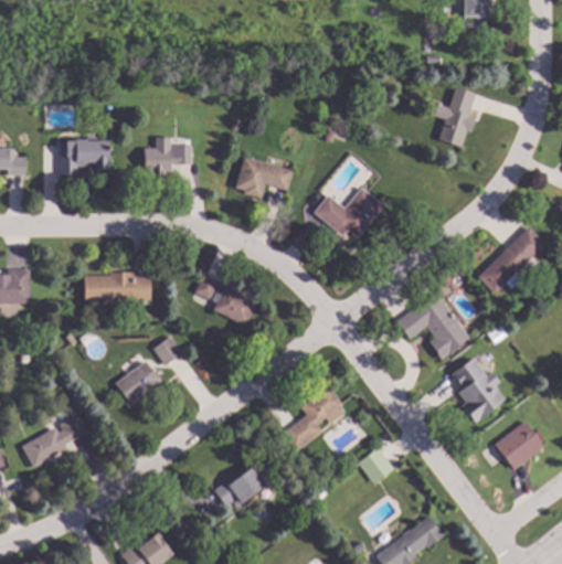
[(489,0),(489,17),(487,17),(487,32),(465,32),(464,0),(489,0)]
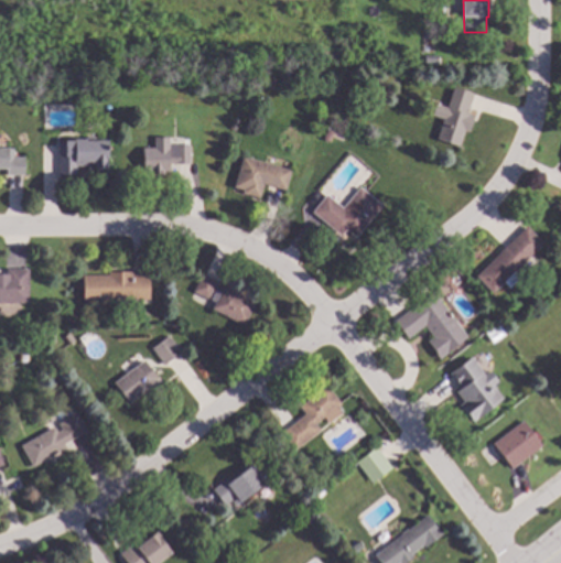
[(439,67),(425,67),(425,56),(439,56),(439,67)]
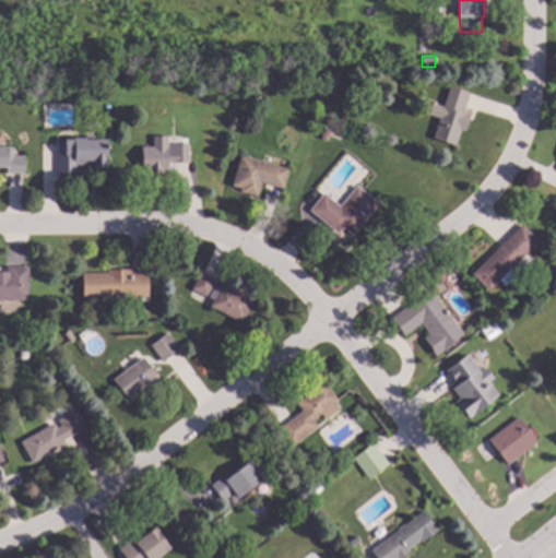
[(407,78),(393,79),(392,70),(406,69),(407,78)]
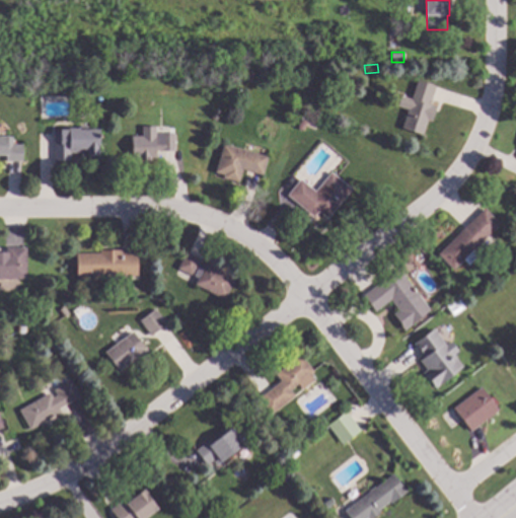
[(255,83),(247,83),(247,70),(255,70),(255,83)]
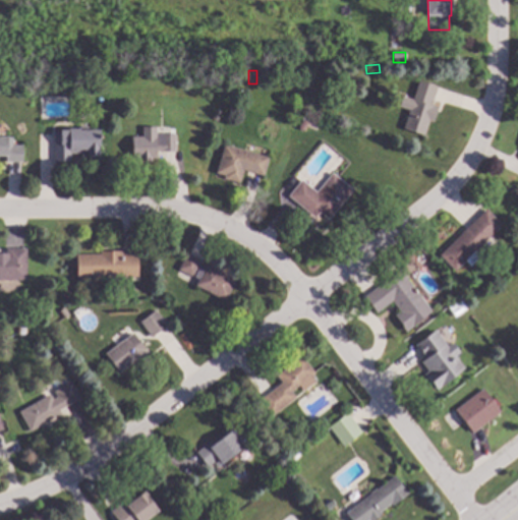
[(439,85),(433,104),(439,106),(434,122),(429,121),(424,136),(404,129),(410,110),(398,106),(402,96),(413,100),(420,79),(439,85)]
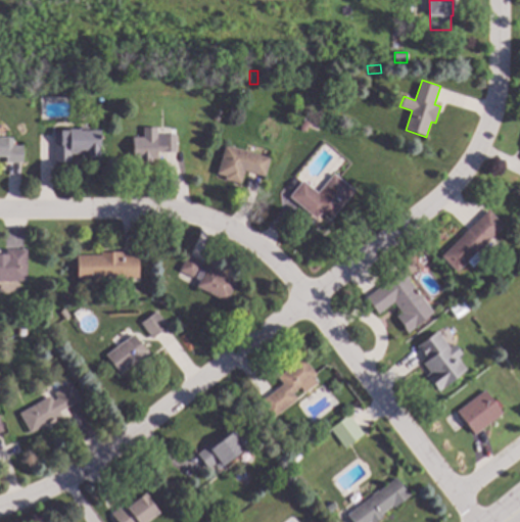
[(311,122),(308,132),(300,130),(303,120),(311,122)]
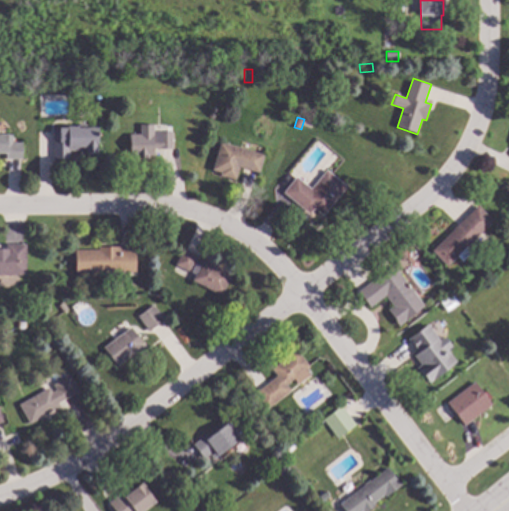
[(156,131),(163,131),(163,132),(174,131),(175,148),(156,149),(156,156),(151,156),(151,158),(144,158),(144,161),(138,161),(138,156),(131,156),(131,134),(141,134),(141,124),(156,123),(156,131)]
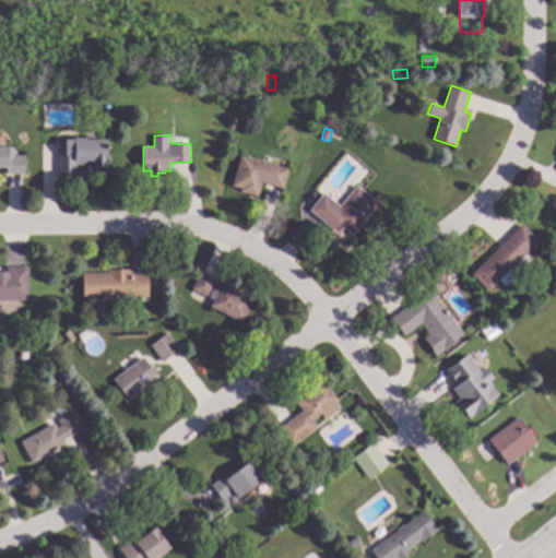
[(87,140),(109,139),(109,161),(108,161),(108,167),(95,167),(95,165),(78,165),(78,174),(60,174),(59,144),(66,144),(66,140),(75,140),(74,138),(87,138),(87,140)]
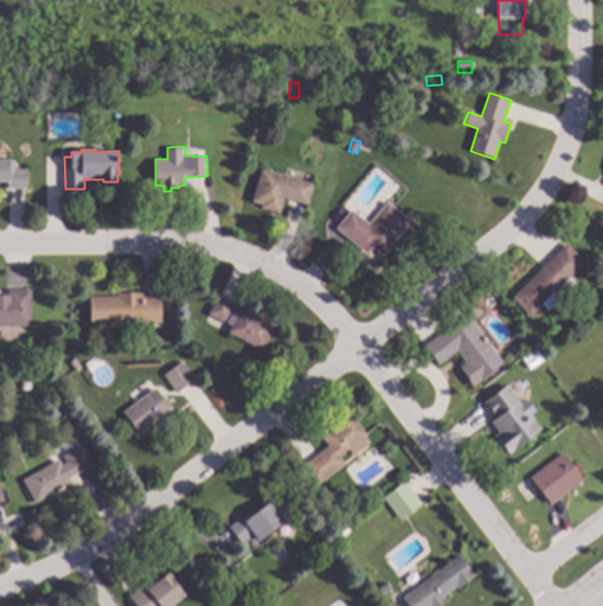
[(11,170),(29,170),(29,189),(8,189),(8,182),(0,182),(0,159),(11,159),(11,170)]
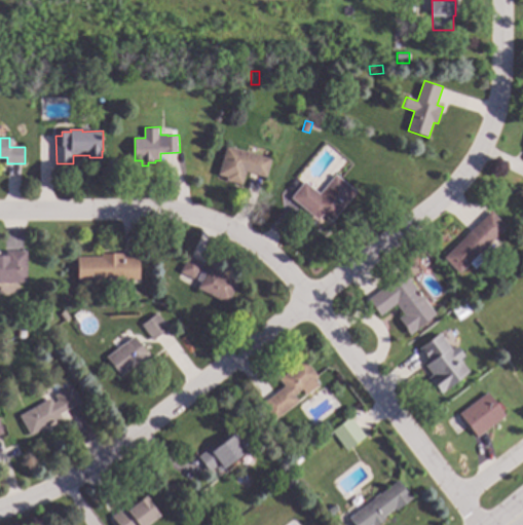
[(273,158),(268,178),(248,172),(244,186),(227,181),(228,178),(220,175),(228,146),(273,158)]
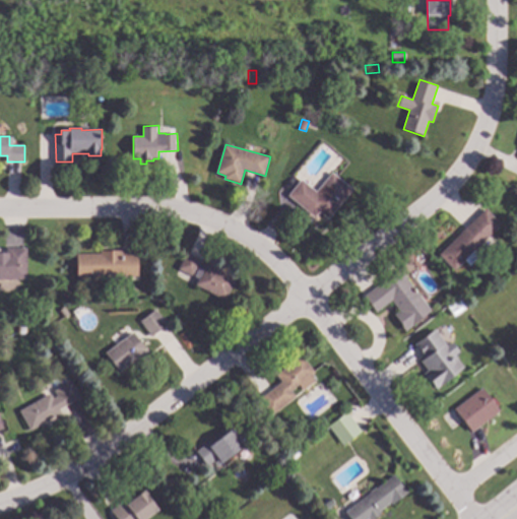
[(353,190),(329,218),(321,211),(316,217),(289,195),(303,179),(317,191),(333,173),(353,190)]
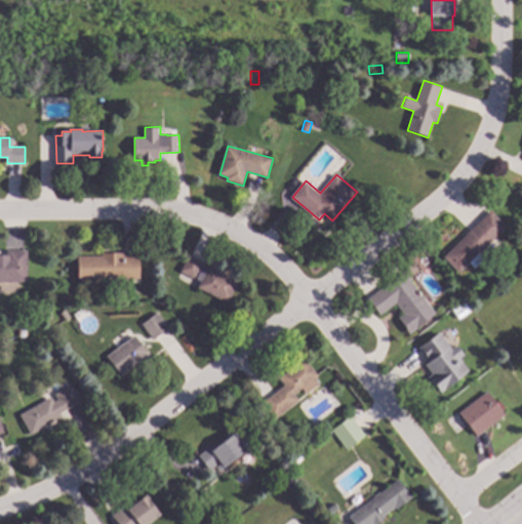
[(507,226),(480,252),(485,257),(475,268),(470,263),(459,273),(444,257),(490,210),(507,226)]
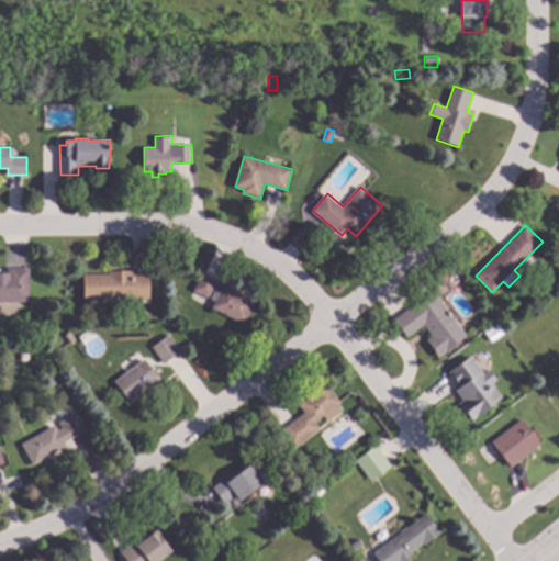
[(31,302),(0,302),(0,273),(9,273),(9,268),(31,268),(31,302)]
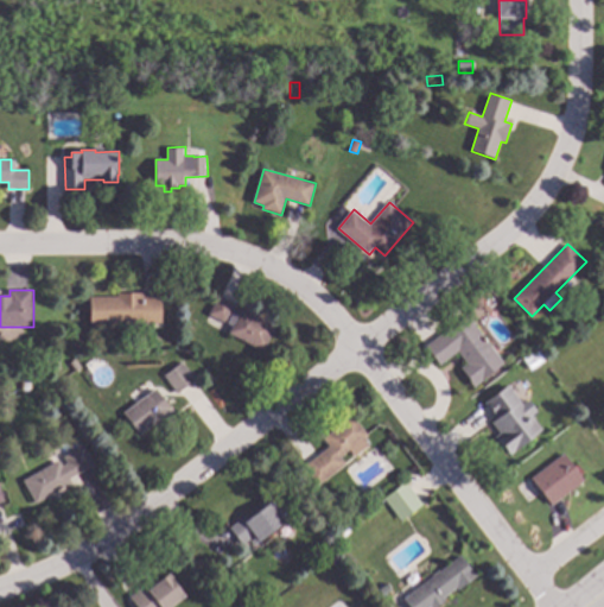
[(145,296),(163,296),(163,323),(91,326),(90,297),(119,297),(119,293),(145,293),(145,296)]
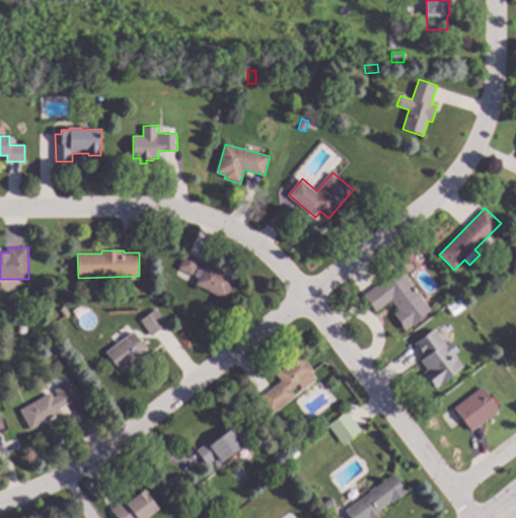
[(202,261),(200,264),(206,267),(207,264),(210,265),(211,264),(224,271),(223,272),(236,279),(225,300),(197,284),(200,278),(195,276),(194,277),(179,269),(188,253),(202,261)]
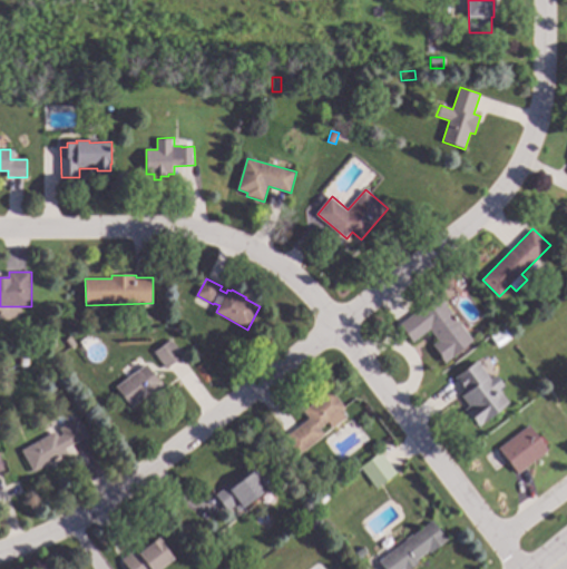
[(473,341),(445,363),(432,345),(439,341),(430,330),(413,343),(400,325),(440,295),(473,341)]
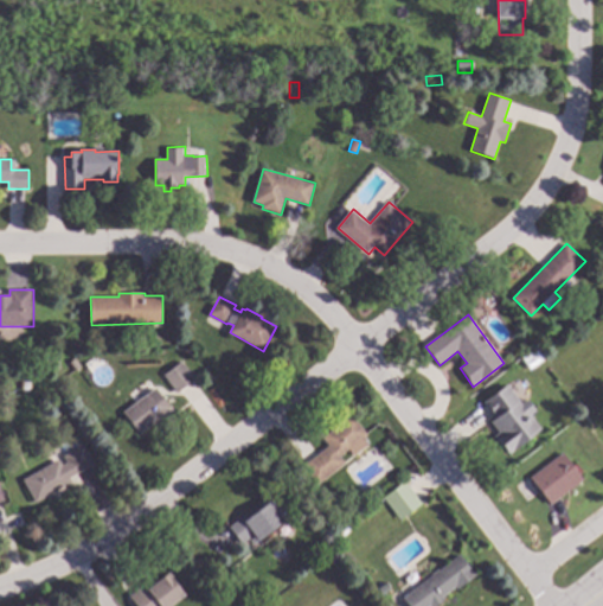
[(540,363),(531,369),(525,361),(534,353),(540,363)]
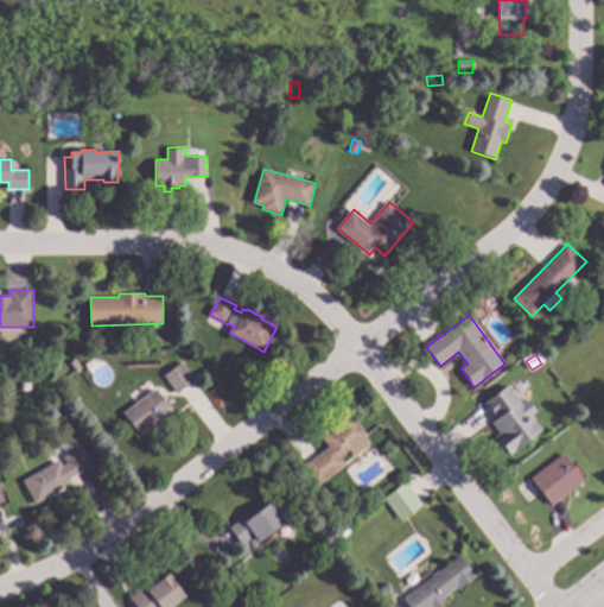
[(82,368),(77,372),(70,362),(75,359),(82,368)]
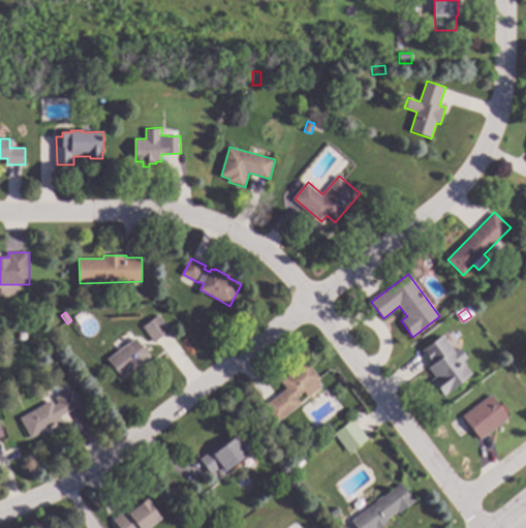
[(171,331),(155,342),(144,327),(159,315),(171,331)]
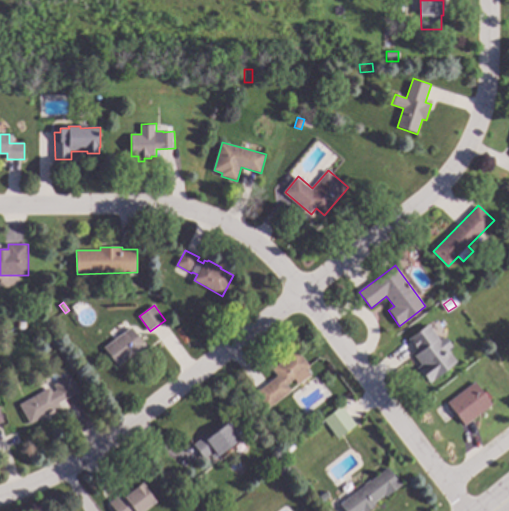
[(27,329),(19,329),(19,321),(27,321),(27,329)]
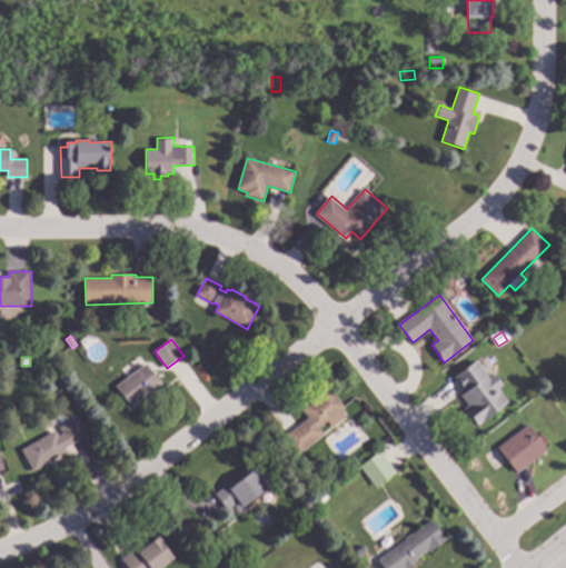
[(490,378),(496,374),(504,385),(498,388),(509,402),(478,425),(473,418),(472,418),(465,409),(469,405),(462,396),(467,391),(455,377),(477,360),(490,378)]
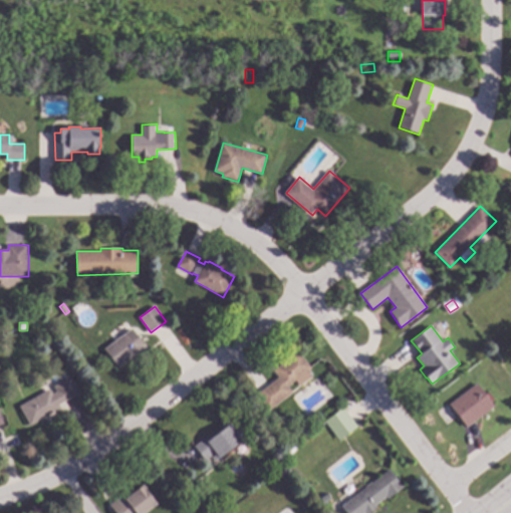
[(148,348),(132,360),(131,359),(119,367),(105,349),(133,328),(148,348)]
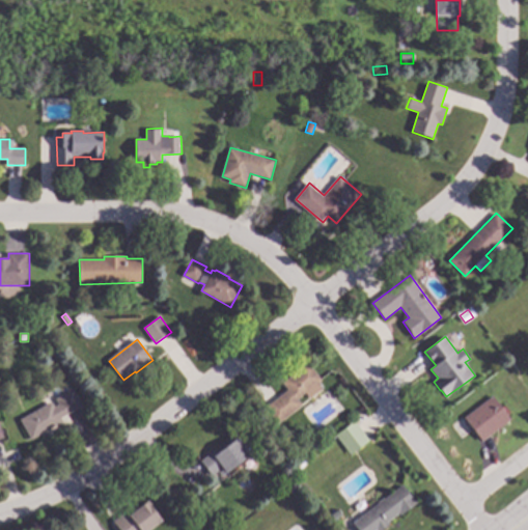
[(323,381),(318,384),(323,390),(310,399),(306,394),(299,399),(303,406),(278,425),(265,409),(288,390),(283,383),(309,363),(323,381)]
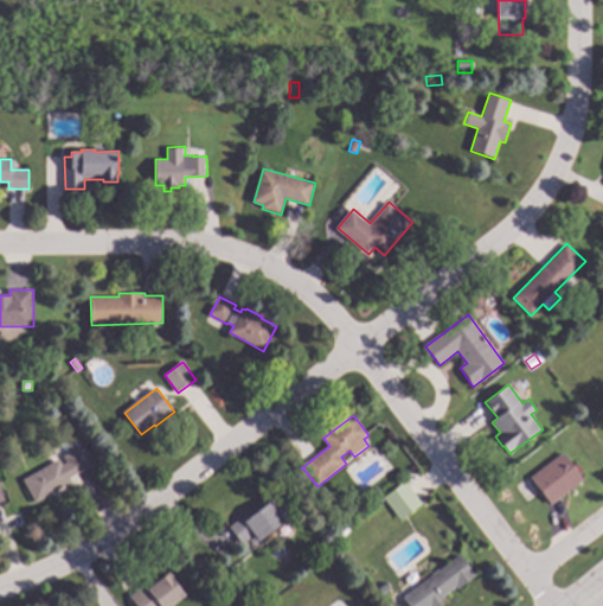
[(95,465),(70,478),(74,484),(37,503),(24,479),(59,460),(63,465),(68,461),(65,457),(84,446),(95,465)]
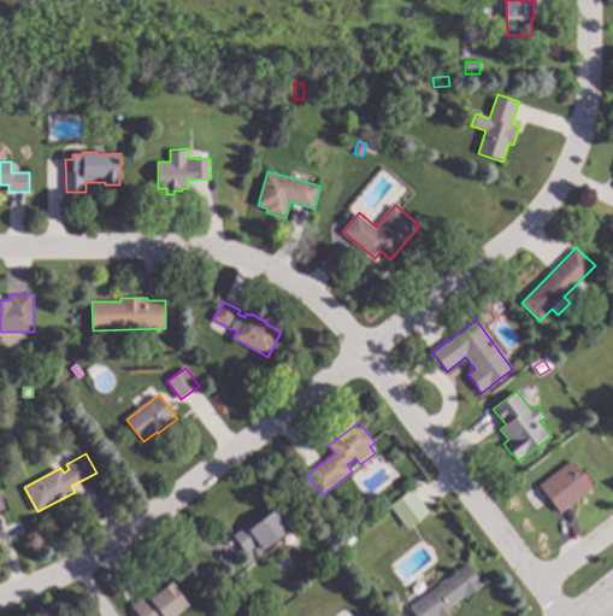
[(595,488),(560,512),(540,484),(575,458),(595,488)]
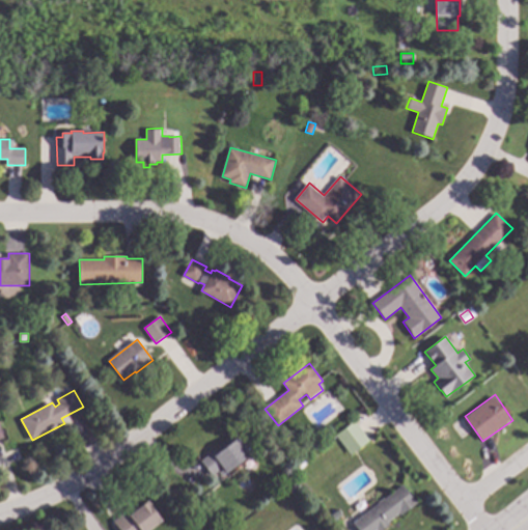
[(369,441),(352,454),(336,436),(355,421),(369,441)]
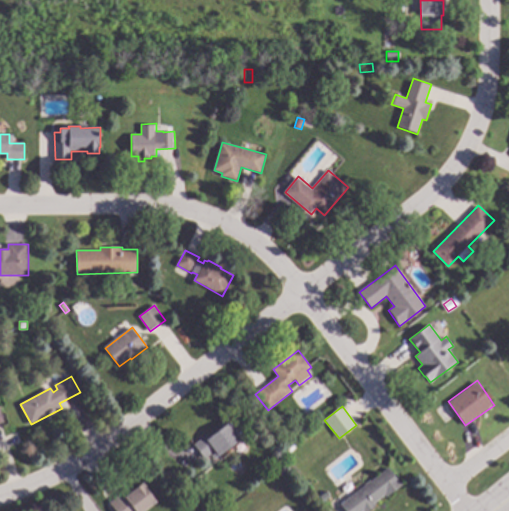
[(236,427),(235,428),(242,438),(215,459),(211,454),(205,459),(194,444),(229,418),(236,427)]
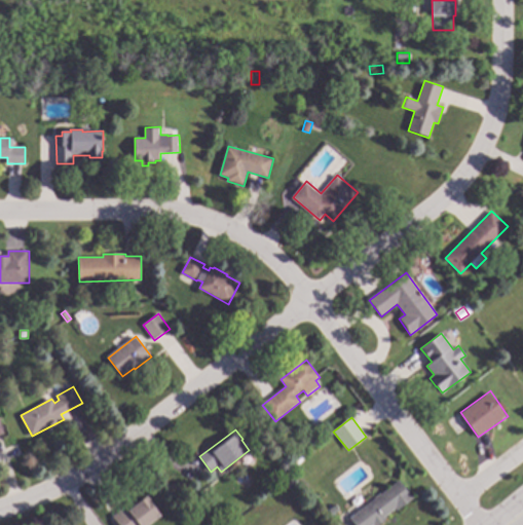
[(411,494),(414,498),(399,511),(397,509),(384,518),(386,520),(379,524),(356,524),(350,518),(400,481),(411,494)]
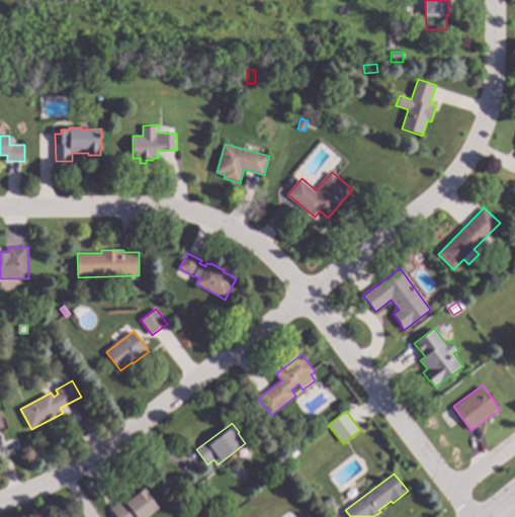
[(148,492),(148,493),(159,508),(147,516),(116,516),(110,509),(124,498),(125,499),(134,492),(136,495),(145,488),(148,492)]
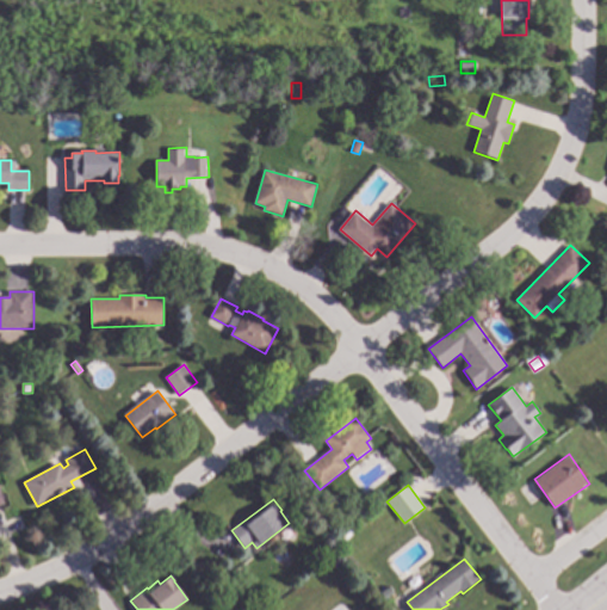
[(233,584),(223,591),(218,583),(228,575),(233,584)]
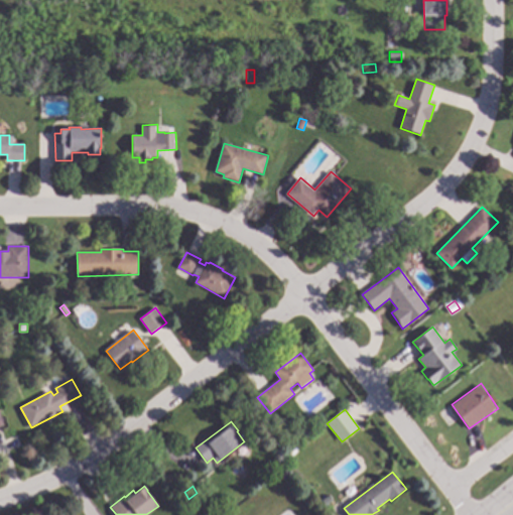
[(334,502),(327,506),(322,499),(329,495),(334,502)]
